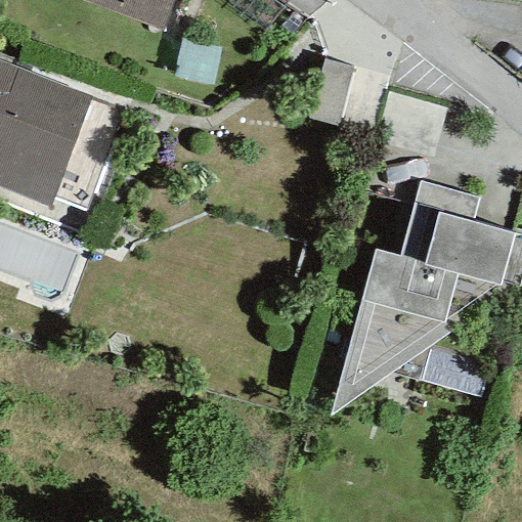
[(88,0),(164,28),(173,0),(88,0)]
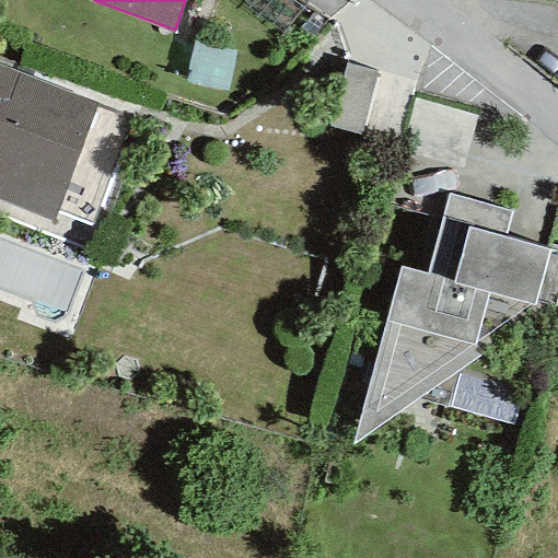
[(0,102),(7,105),(21,71),(0,62),(0,102)]
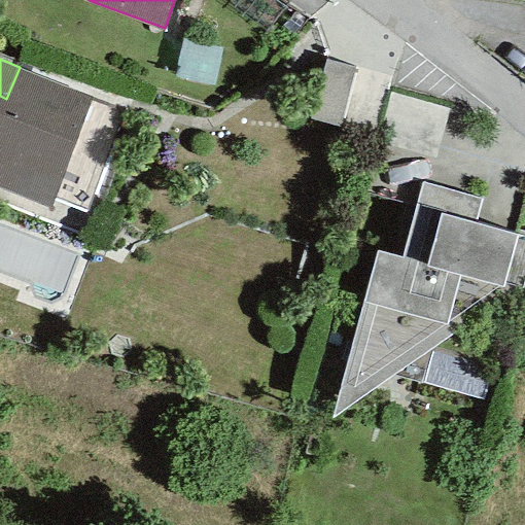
[(354,67),(325,59),(308,118),(337,127),(354,67)]
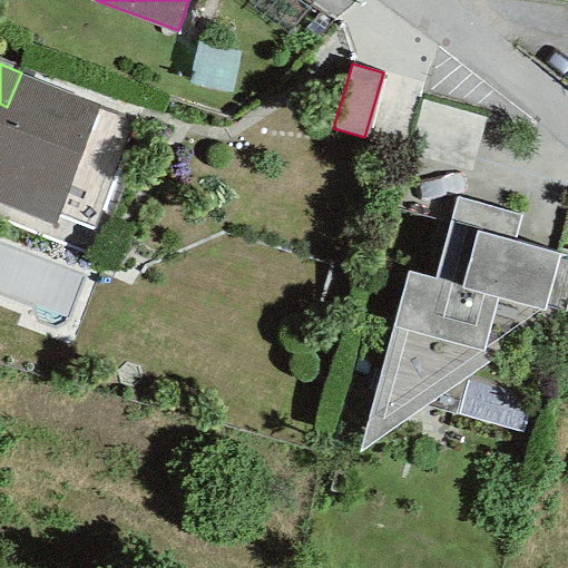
[(101,104),(21,72),(7,107),(0,104),(0,201),(55,223),(101,104)]
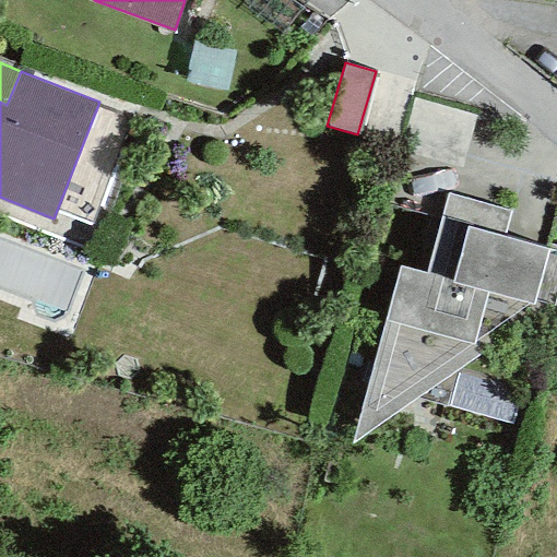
[(511,210),(449,191),(427,272),(402,265),(352,443),(480,356),(472,348),(474,342),(528,304),(534,304),(536,298),(556,304),(556,244),(550,243),(549,248),(504,236),(511,210)]
